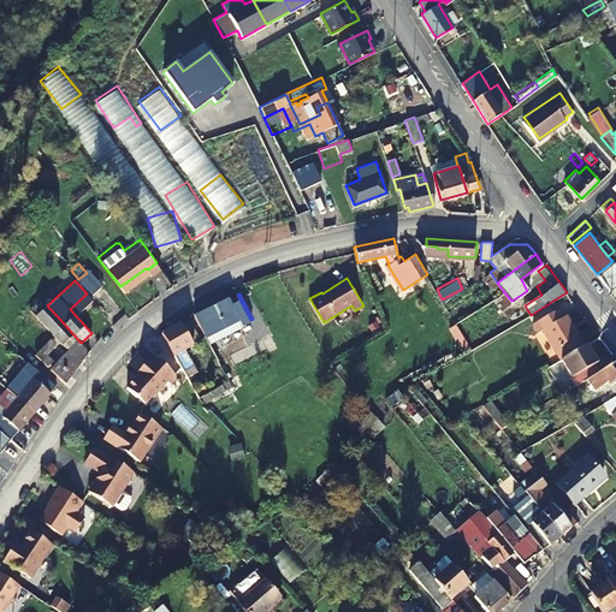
[(194,315),(206,337),(240,318),(243,324),(250,320),(237,295),(230,298),(229,296),(194,315)]
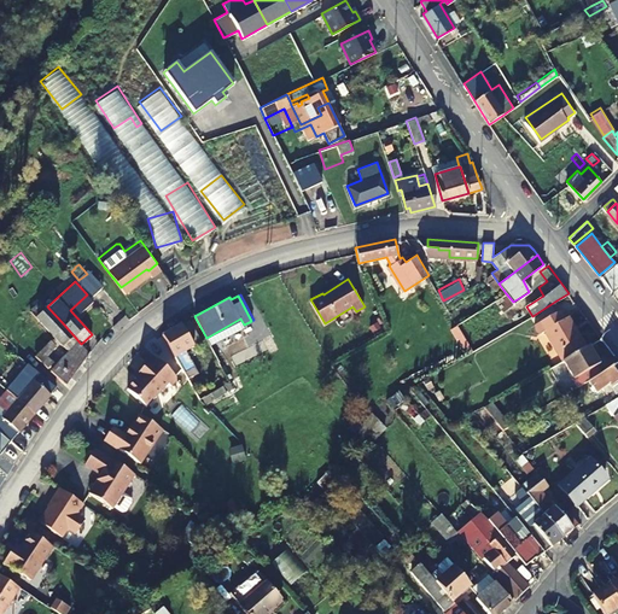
[(30,309),(54,335),(64,325),(47,307),(40,299),(30,309)]
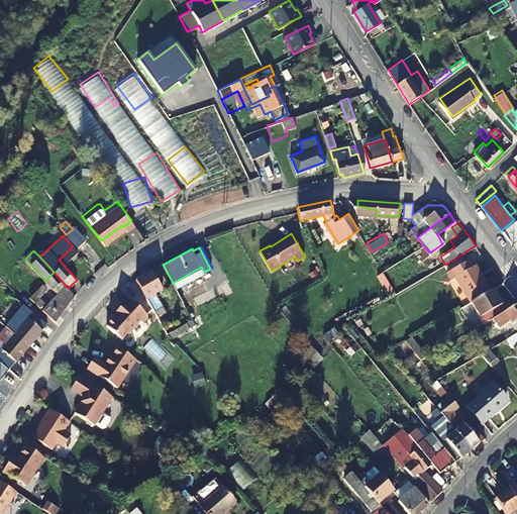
[(83,257),(92,268),(98,263),(90,251),(83,257)]
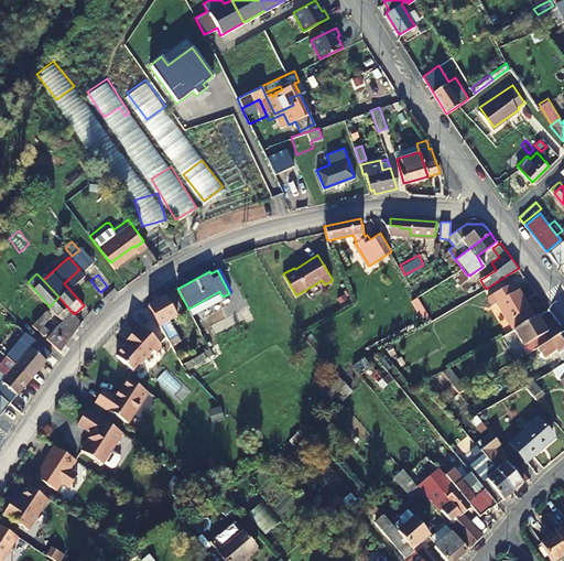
[(513,328),(535,315),(519,288),(514,289),(511,282),(487,297),(492,305),(498,302),(513,328)]
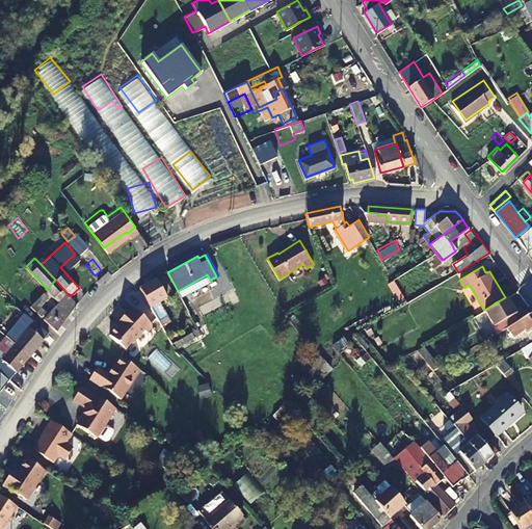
[(139,288),(162,325),(169,321),(170,321),(159,302),(174,293),(163,274),(157,279),(156,278),(139,288)]
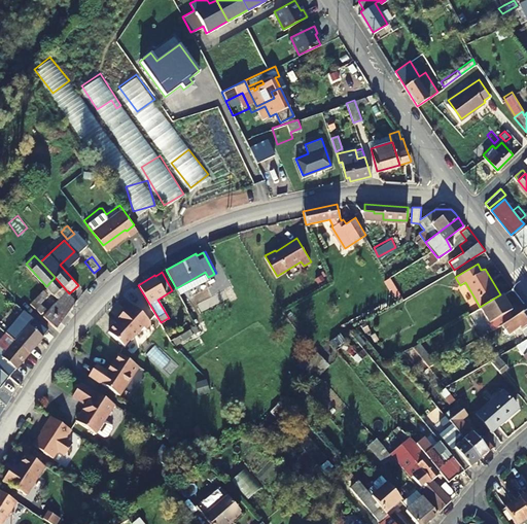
[(59,319),(75,301),(71,297),(69,293),(55,277),(46,286),(57,299),(42,314),(56,326),(61,321),(59,319)]
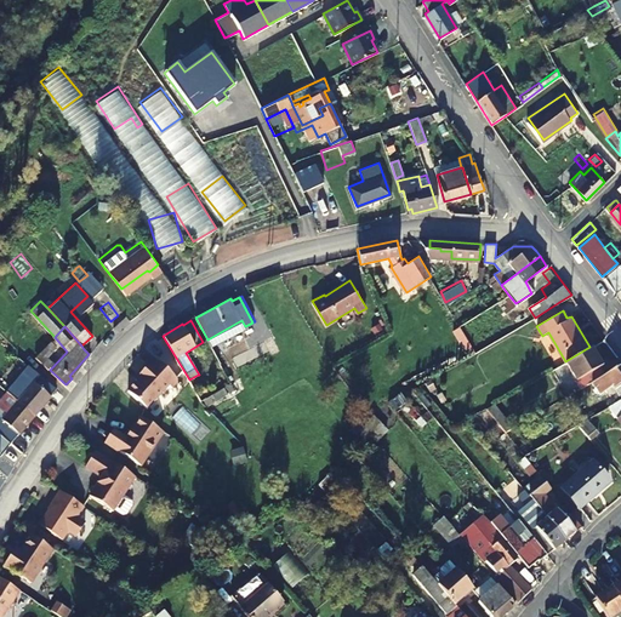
[(35,355),(47,369),(53,361),(49,355),(57,347),(51,341),(35,355)]
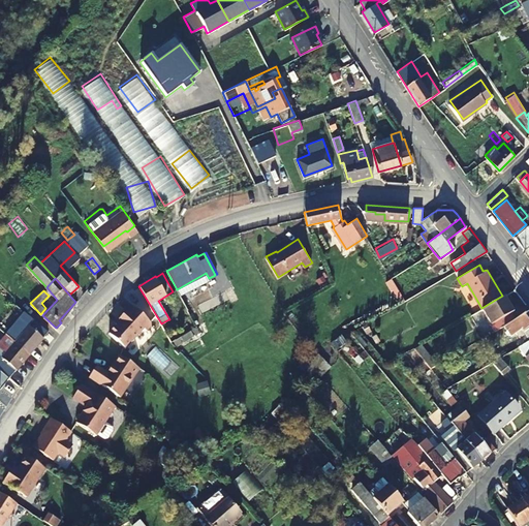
[(78,292),(71,298),(75,302),(76,301),(81,296),(78,292)]
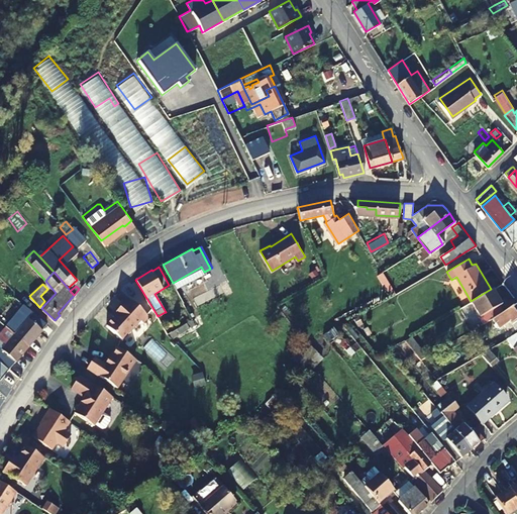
[(502,303),(493,288),(491,289),(471,301),(484,323),(492,318),(504,311),(500,304),(502,303)]
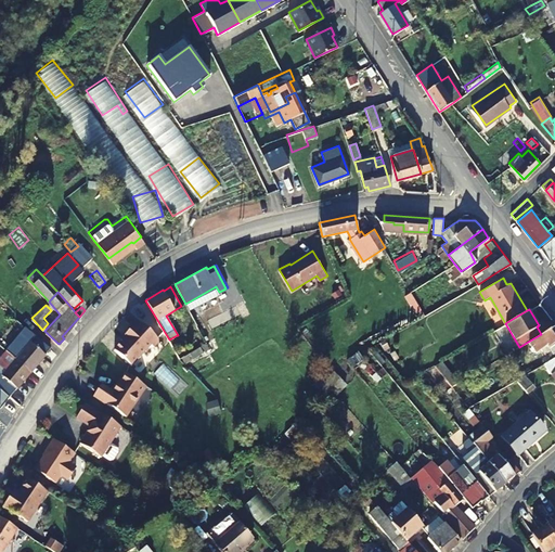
[(157,338),(140,321),(133,326),(132,325),(124,334),(126,336),(114,348),(131,364),(151,344),(153,347),(158,342),(157,338)]
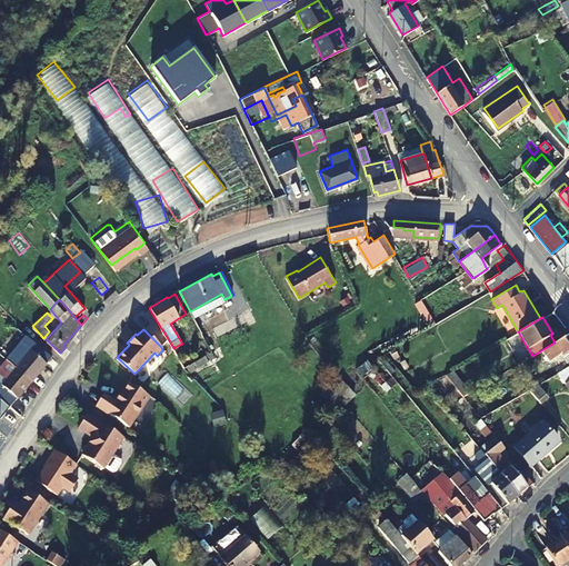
[(546,366),(531,375),(537,385),(538,384),(558,373),(568,365),(568,334),(555,343),(541,350),(553,366),(549,369),(546,366)]
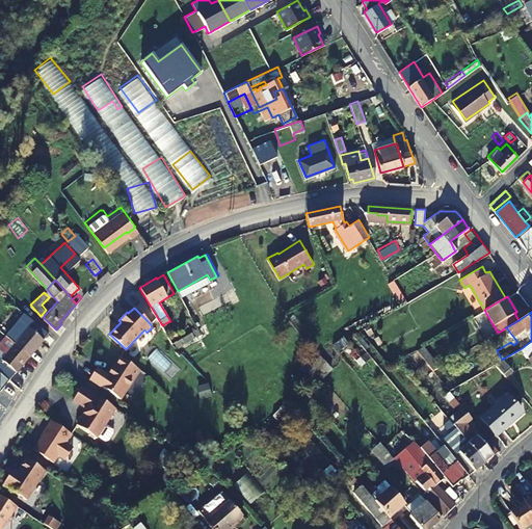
[(9,329),(0,320),(0,328),(2,331),(6,334),(30,354),(48,333),(33,320),(22,333),(12,325),(9,329)]
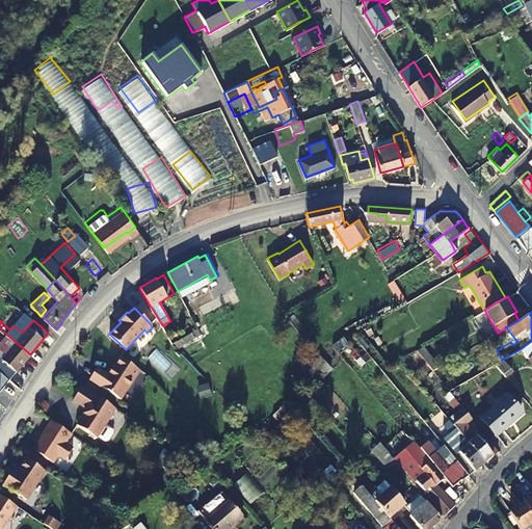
[(174,328),(169,321),(162,325),(166,333),(174,328)]
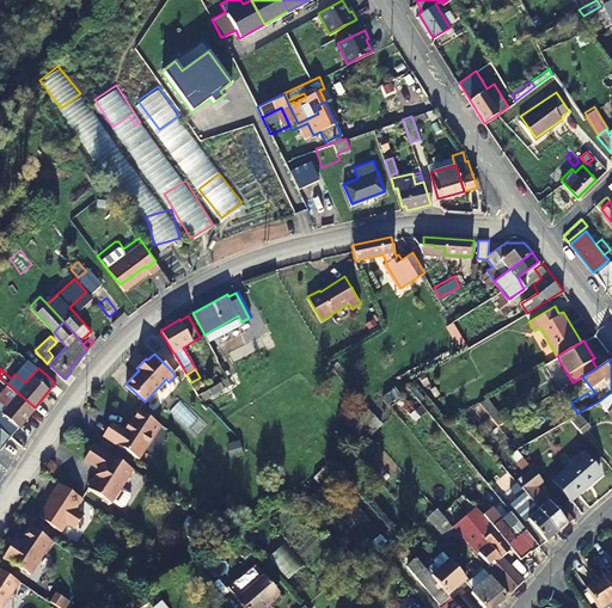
[(204,399),(226,387),(221,381),(201,393),(204,399)]
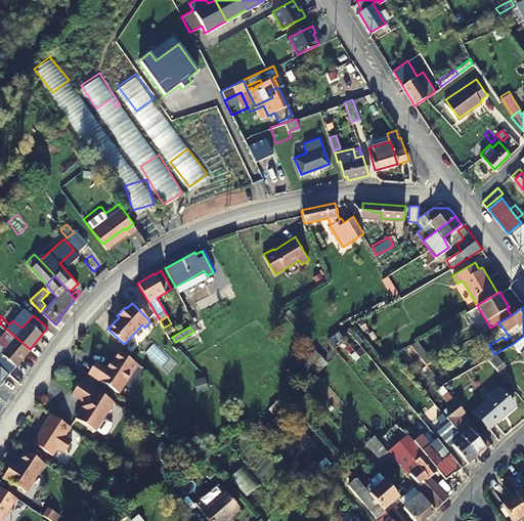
[(0,364),(9,373),(30,349),(6,329),(0,336),(0,364)]
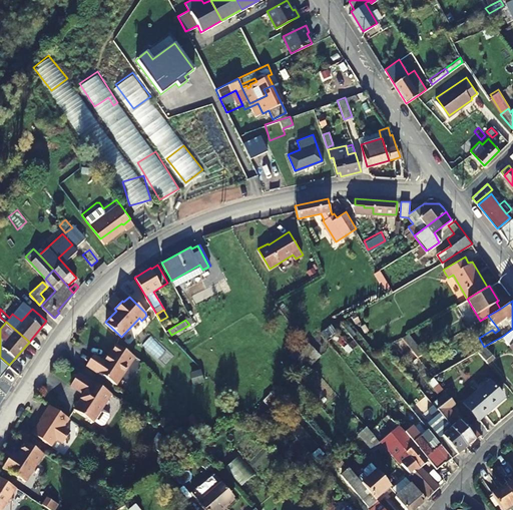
[(512,329),(503,336),(512,348),(512,329)]
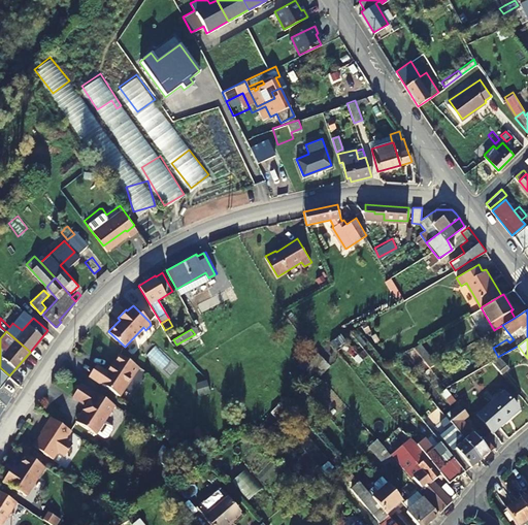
[(414,347),(430,367),(437,363),(421,342),(414,347)]
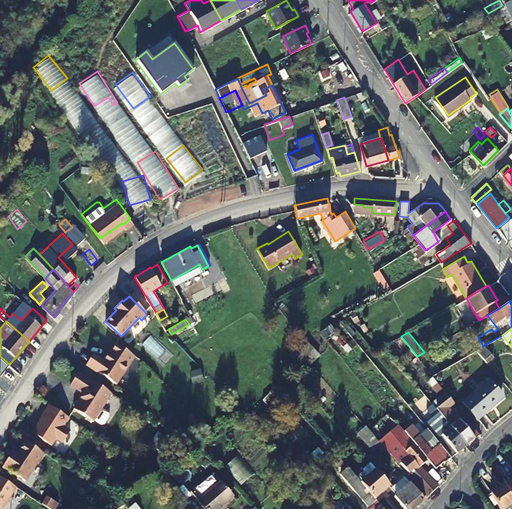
[(134,354),(116,342),(109,352),(109,351),(107,354),(105,357),(104,359),(104,360),(92,353),(86,363),(115,382),(134,354)]
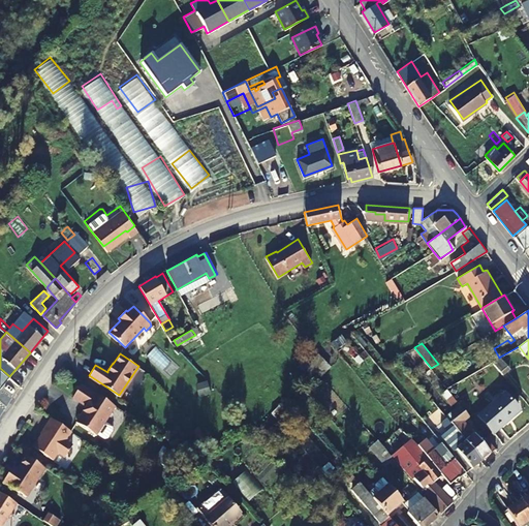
[(318,372),(321,376),(327,372),(321,367),(327,361),(319,353),(316,357),(310,363),(318,372)]
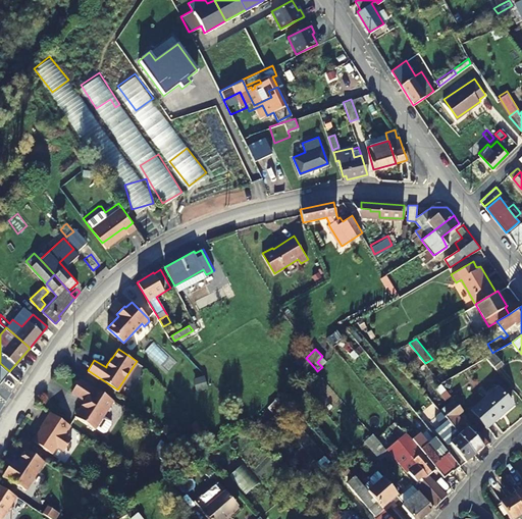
[(492,353),(486,356),(498,369),(504,364),(493,352),(492,353)]
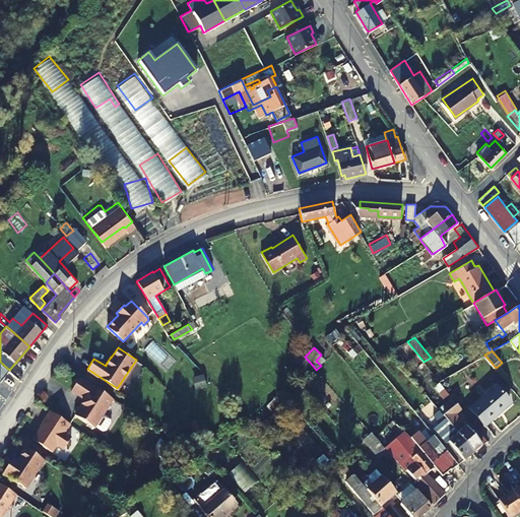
[(307,373),(313,366),(305,357),(298,368),(304,373),(305,372),(307,373)]
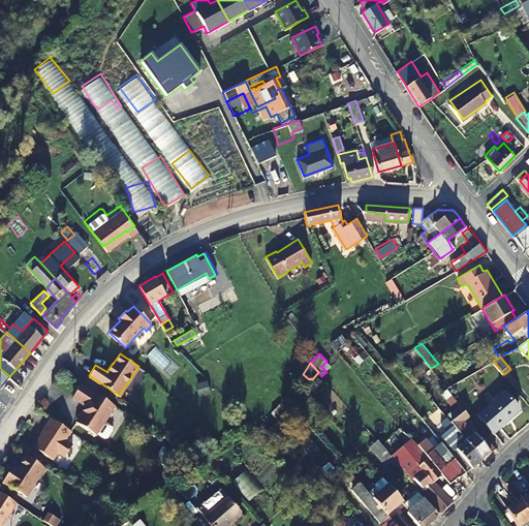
[(96,433),(115,403),(82,382),(72,395),(88,405),(85,410),(84,409),(76,421),(96,433)]
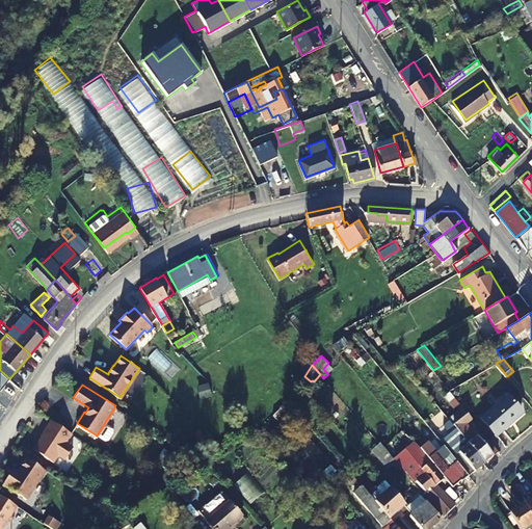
[(494,400),(497,404),(481,417),(496,434),(510,422),(508,419),(511,416),(512,418),(522,411),(505,391),(494,400)]
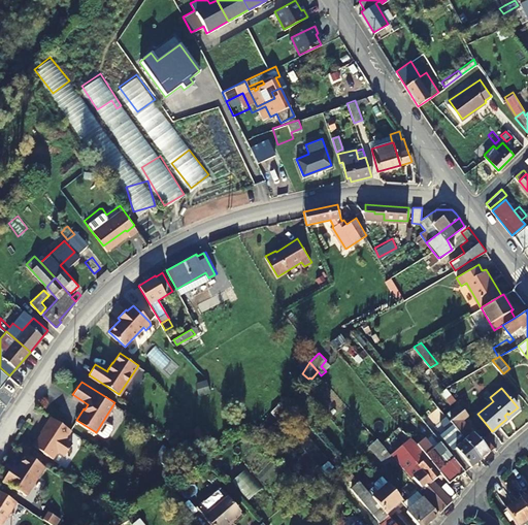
[(0,401),(6,404),(7,402),(11,394),(1,390),(0,392),(0,401)]
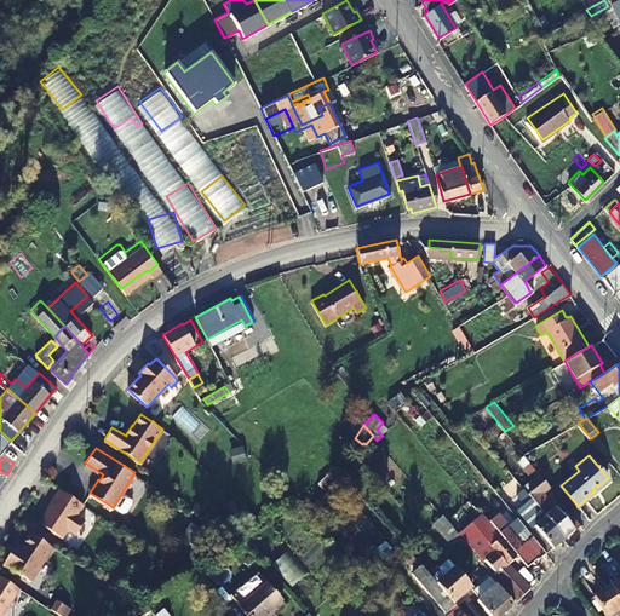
[(336,465),(344,475),(350,470),(340,459),(336,465)]
